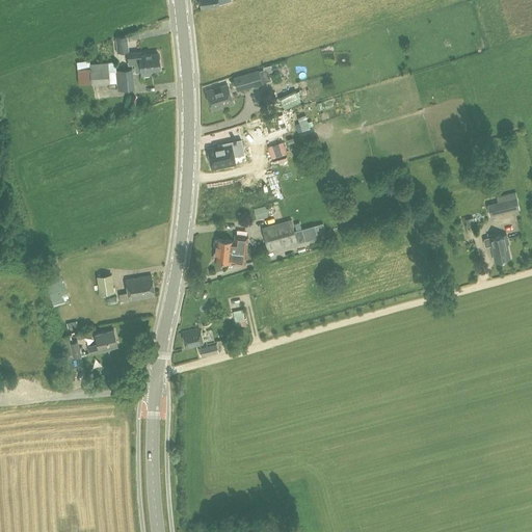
[(116,53),(129,52),(127,35),(115,36),(116,53)]
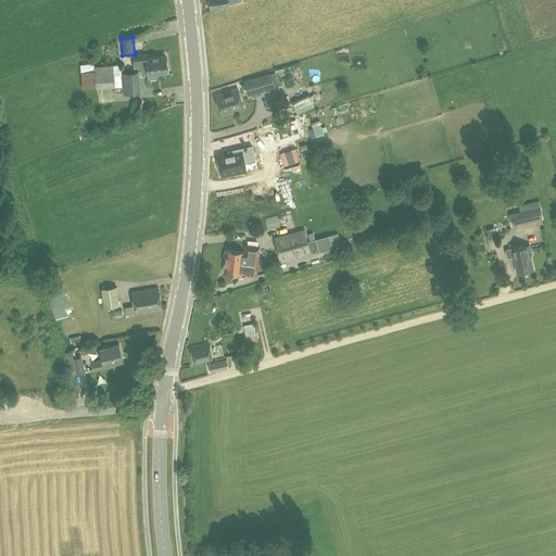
[(166,64),(165,55),(147,58),(147,53),(133,55),(135,68),(140,67),(141,67),(166,64)]
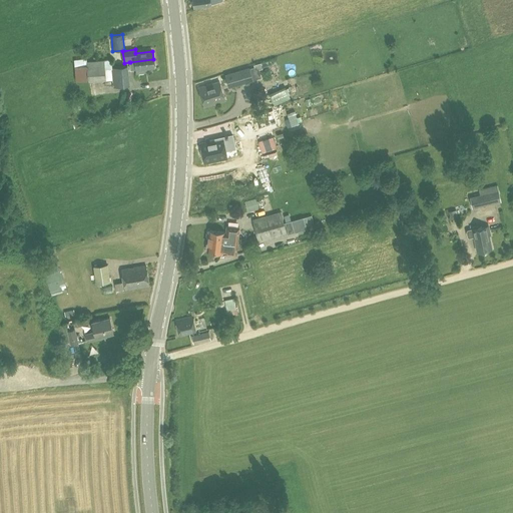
[(75,82),(87,80),(86,62),(85,58),(73,59),(75,82)]
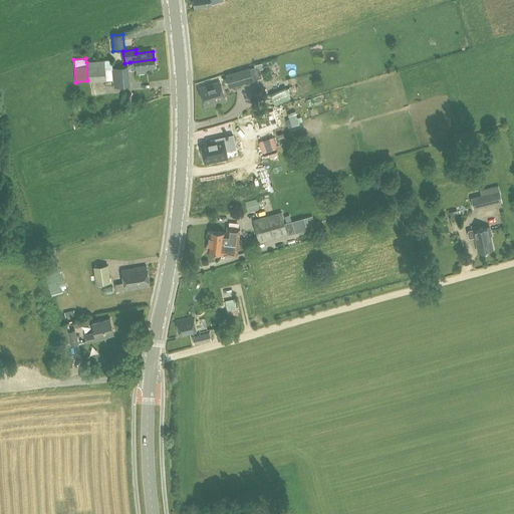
[(155,67),(154,59),(131,62),(130,62),(131,70),(137,69),(137,73),(146,72),(146,69),(155,67)]
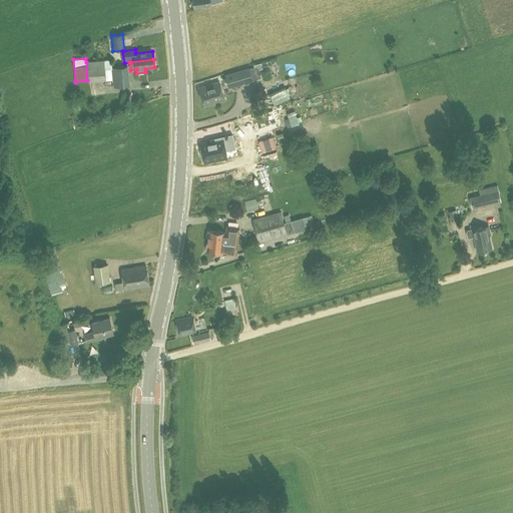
[(106,80),(105,69),(104,61),(86,62),(87,80),(87,82),(106,80)]
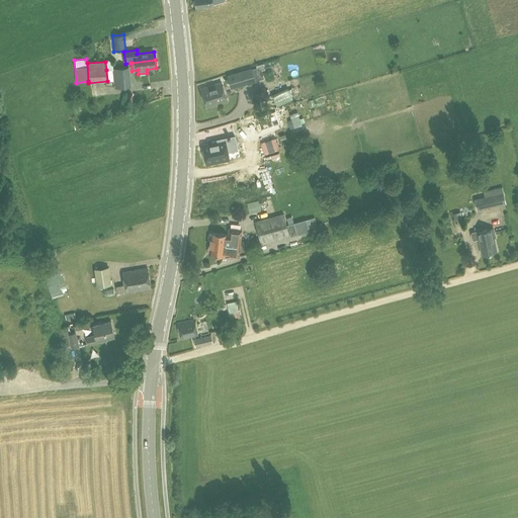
[(112,68),(112,69),(114,88),(132,87),(130,67),(112,68)]
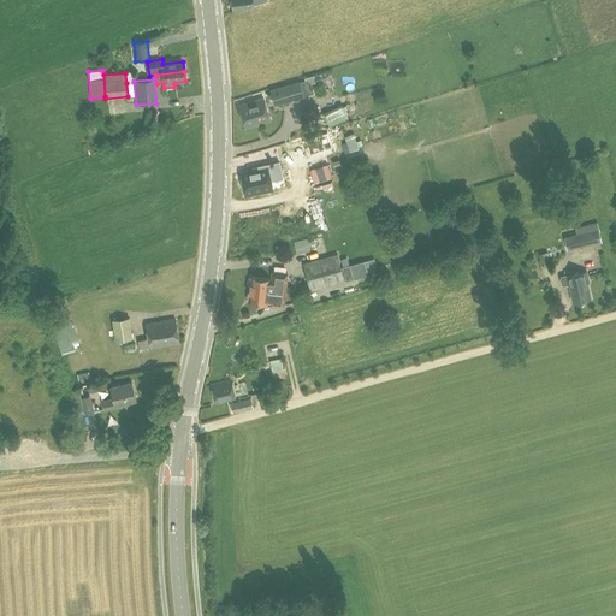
[(274,105),(303,96),(300,83),(298,82),(271,90),(274,105)]
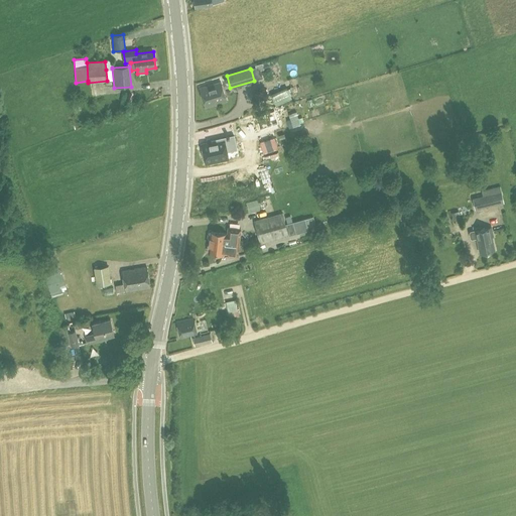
[(227,101),(221,83),(199,89),(205,108),(227,101)]
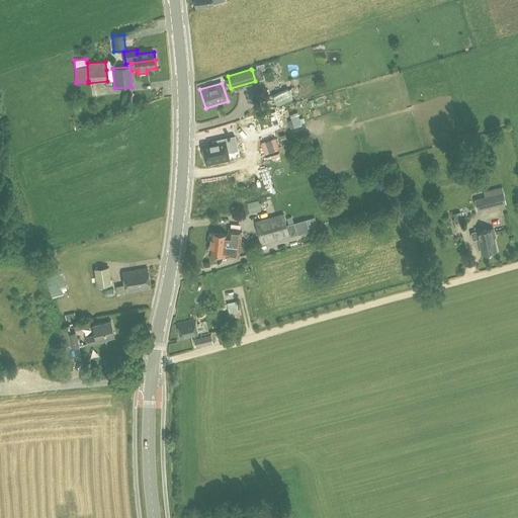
[(288,89),(272,96),(277,106),(293,98),(288,89)]
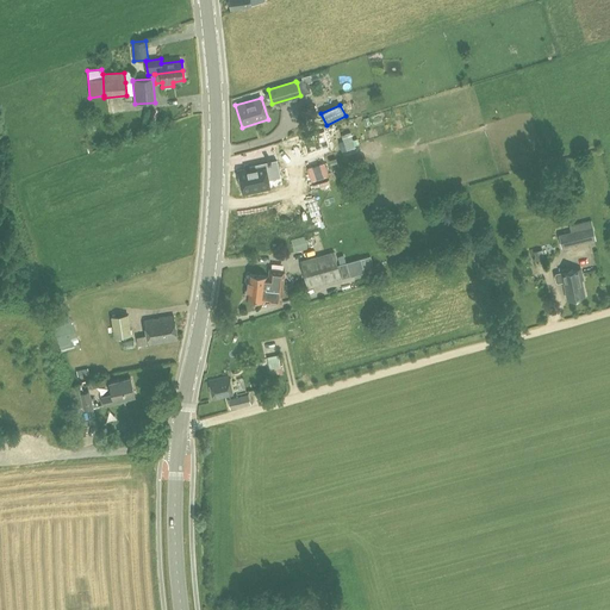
[(324,131),(302,138),(307,154),(329,145),(324,131)]
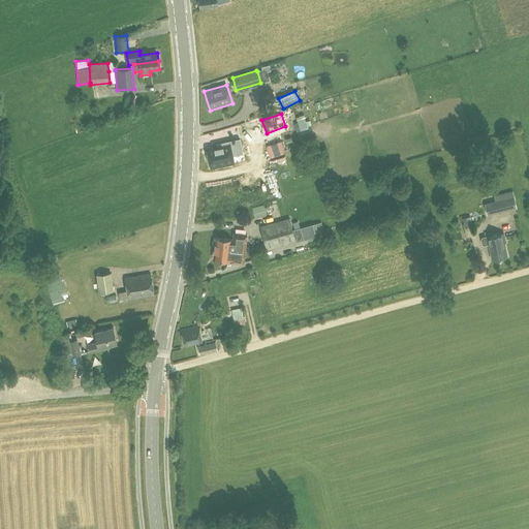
[(305,120),(298,122),(300,129),(300,130),(306,128),(308,127),(305,120)]
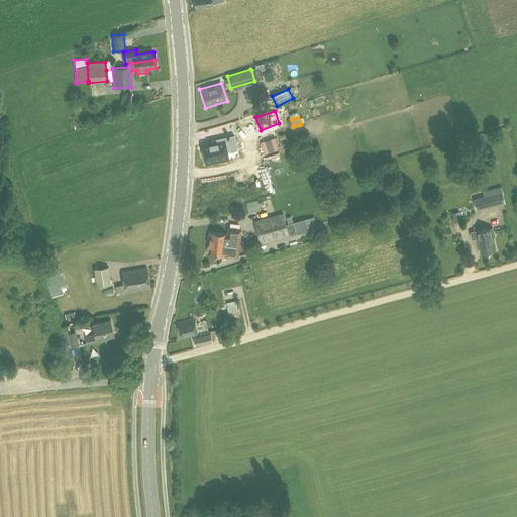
[(217,140),(201,144),(205,165),(229,160),(228,152),(237,149),(233,134),(217,138),(217,140)]
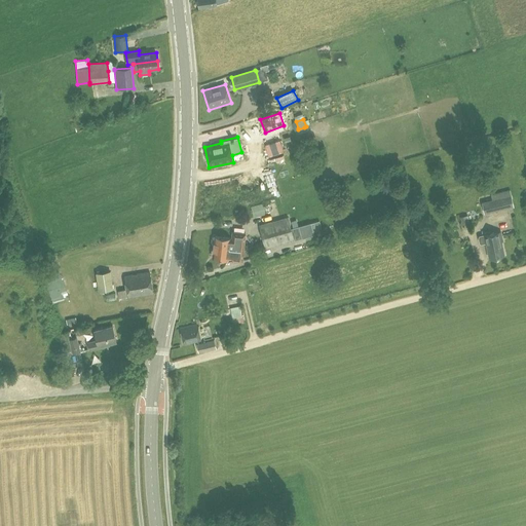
[(492,194),(493,199),(482,201),(484,214),(505,209),(513,208),(509,190),(492,194)]
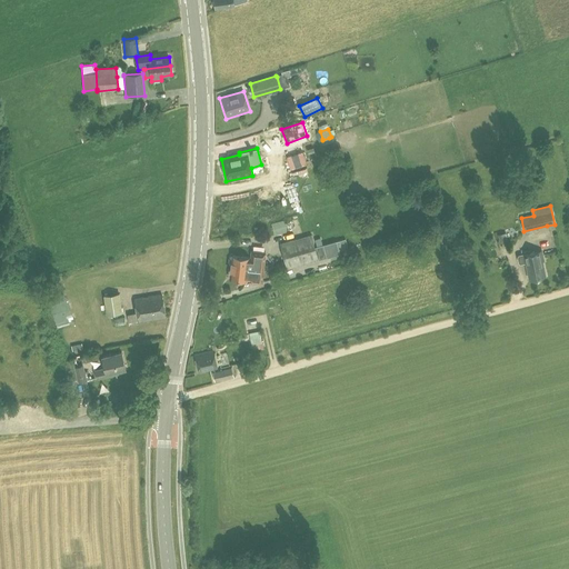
[(286,219),(266,225),(270,239),(289,233),(286,219)]
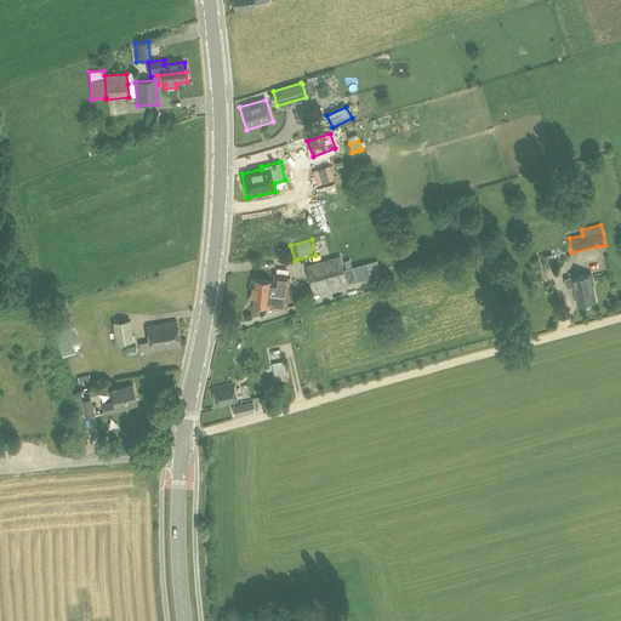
[(552,254),(543,256),(546,266),(554,265),(552,254)]
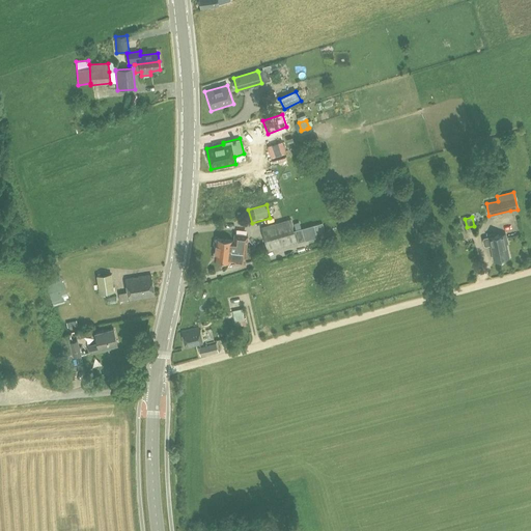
[(263,239),(294,230),(290,219),(260,228),(263,239)]
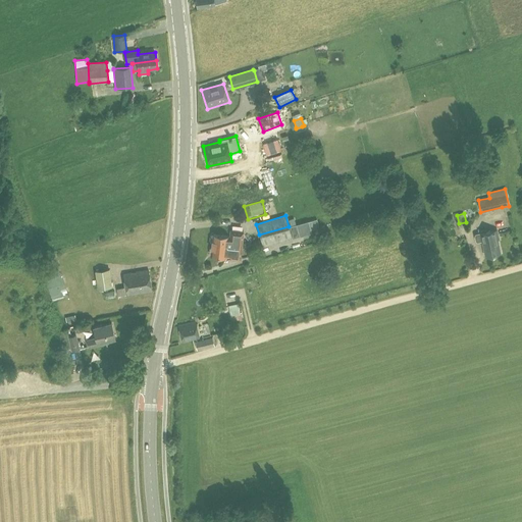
[(296,224),(291,225),(289,226),(292,238),(311,232),(308,221),(296,224)]
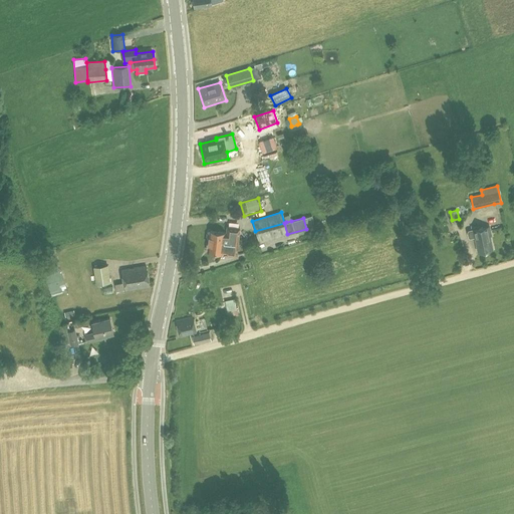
[(287,235),(287,234),(284,223),(255,231),(259,243),(287,235)]
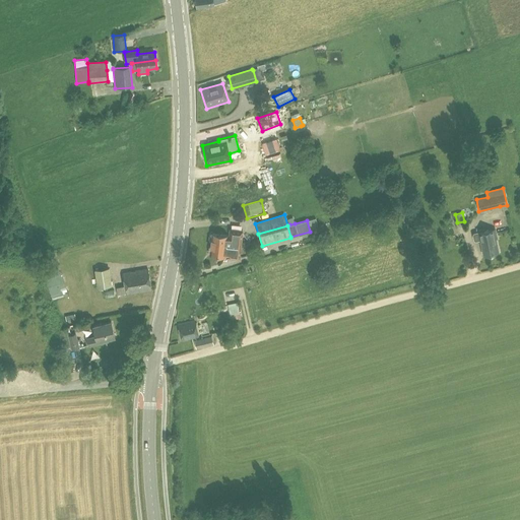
[(498,238),(496,228),(494,228),(474,232),(473,234),(474,240),(475,241),(478,240),(480,240),(483,255),(488,254),(490,255),(495,254),(495,252),(499,252),(496,239),(498,238)]
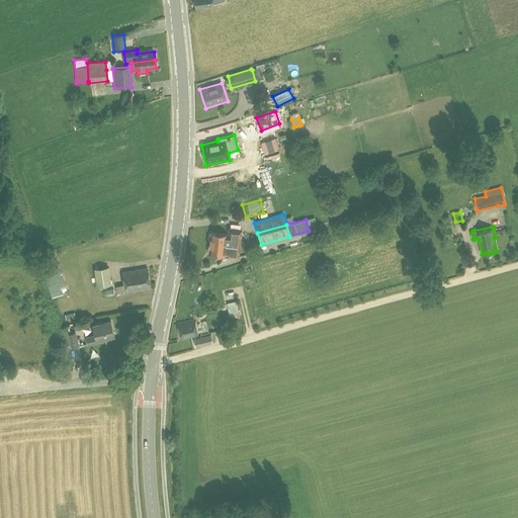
[(209,243),(240,248),(242,230),(228,228),(228,235),(210,233),(210,235),(208,236),(208,240),(209,242),(209,243)]
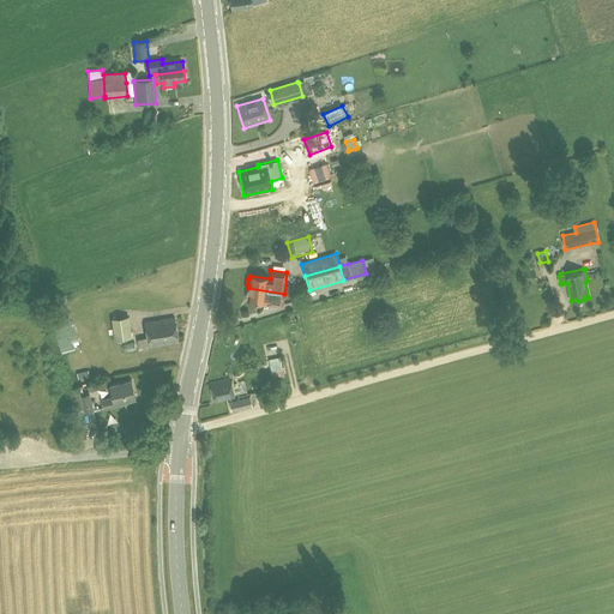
[(283,306),(284,294),(248,288),(248,292),(246,293),(246,298),(247,300),(268,302),(268,305),(283,306)]
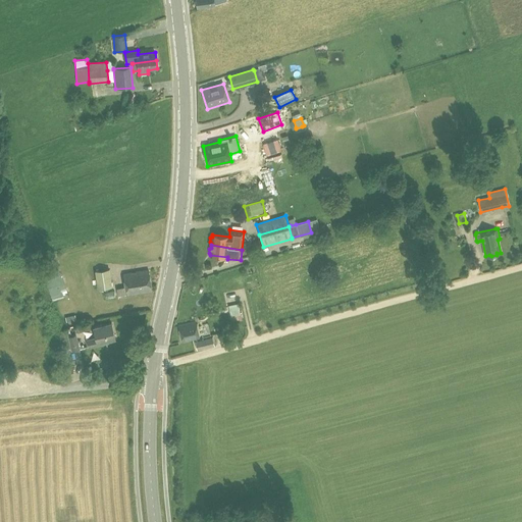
[(58,282),(74,278),(67,255),(51,260),(58,282)]
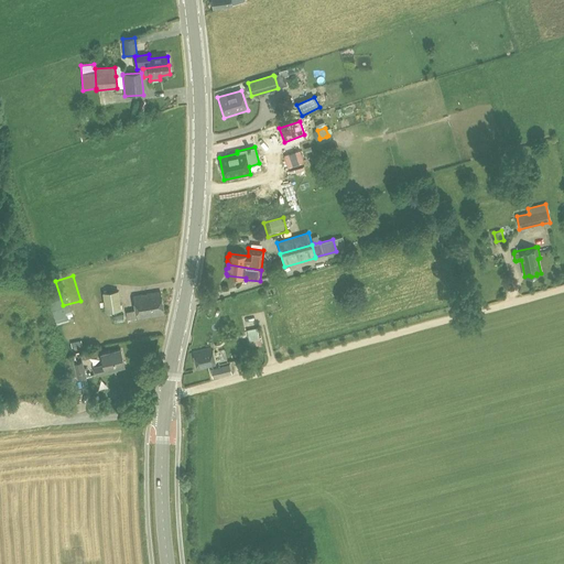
[(121,310),(118,291),(102,293),(105,312),(121,310)]
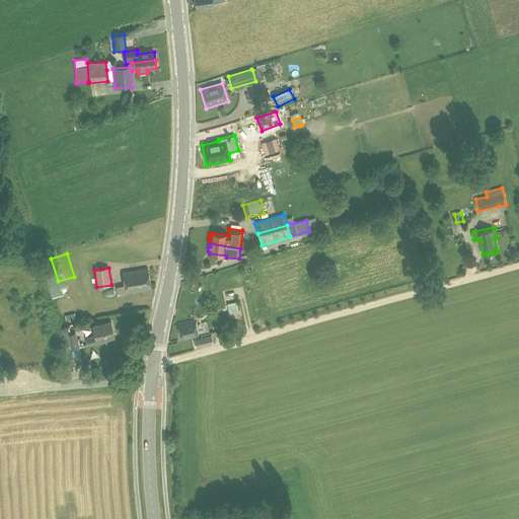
[(123,274),(125,285),(126,293),(151,289),(147,269),(123,274)]
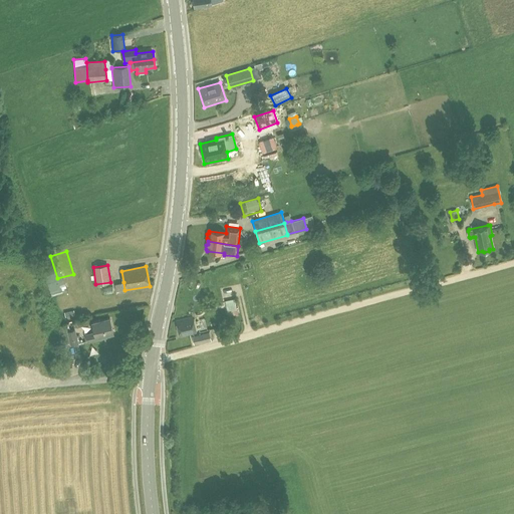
[(225,303),(227,311),(237,309),(235,301),(225,303)]
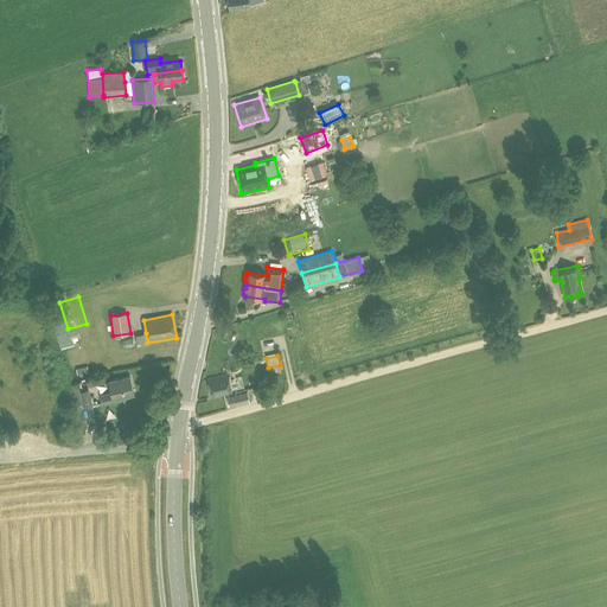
[(76,369),(78,377),(89,375),(87,366),(76,369)]
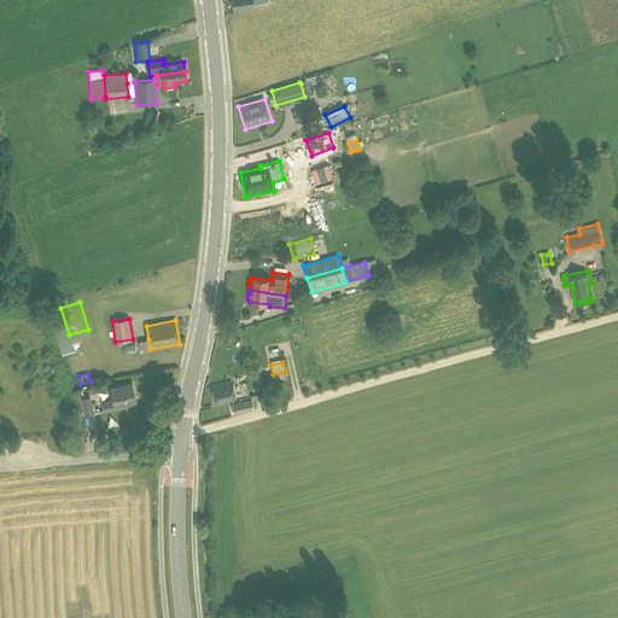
[(100,383),(103,391),(110,389),(108,380),(100,383)]
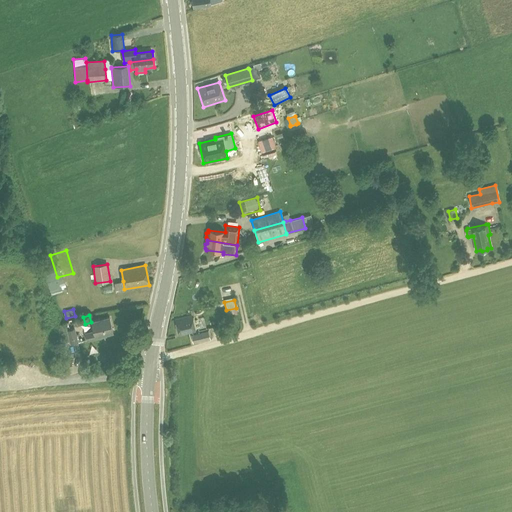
[(85,334),(87,340),(101,337),(100,334),(113,331),(109,317),(92,321),(94,332),(85,334)]
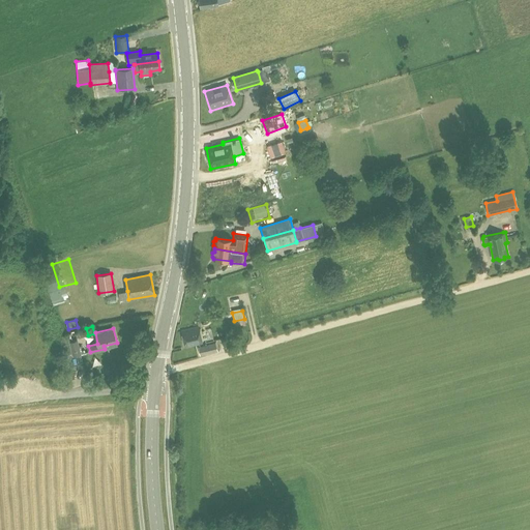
[(201,340),(198,328),(181,331),(185,347),(194,345),(202,343),(201,340)]
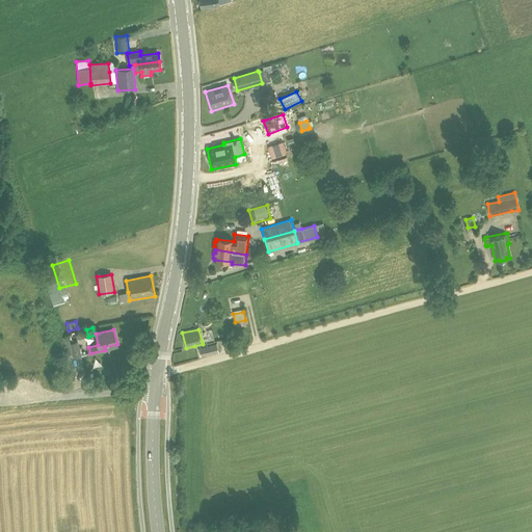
[(70,343),(73,358),(81,356),(78,341),(70,343)]
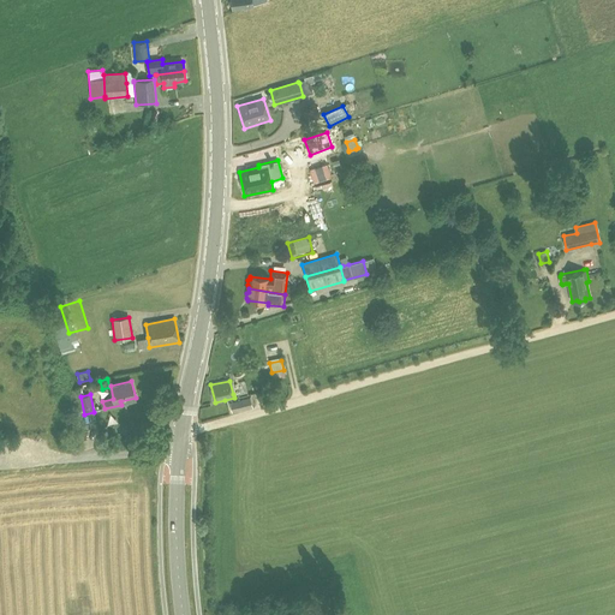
[(251,408),(249,398),(234,401),(230,402),(232,413),(251,408)]
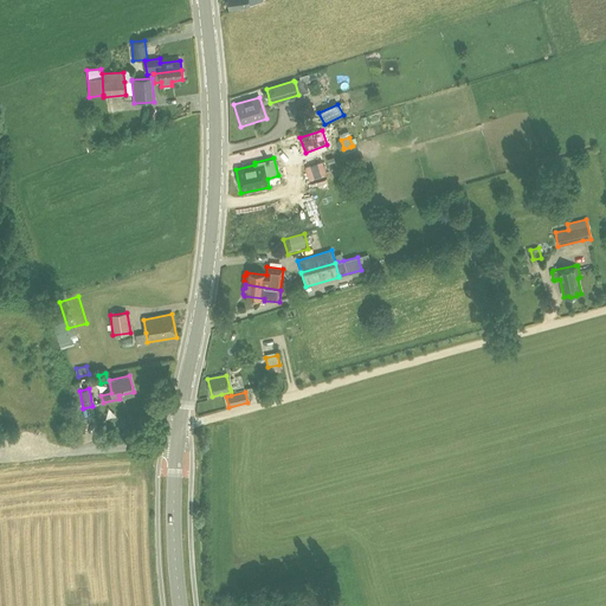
[(298,594),(302,598),(308,597),(309,592),(305,588),(301,590),(298,594)]
